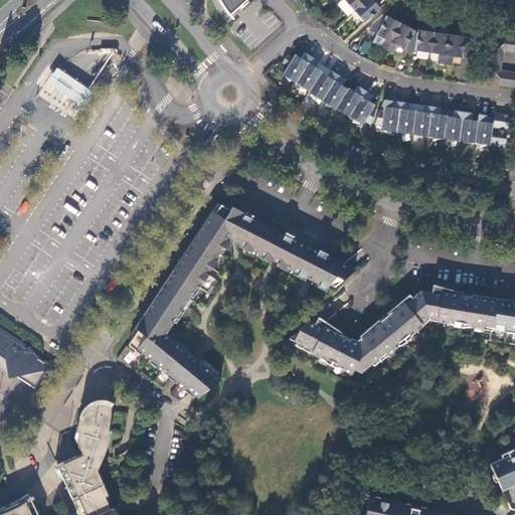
[(219,0),(222,5),(227,11),(230,15),(245,0),(219,0)]
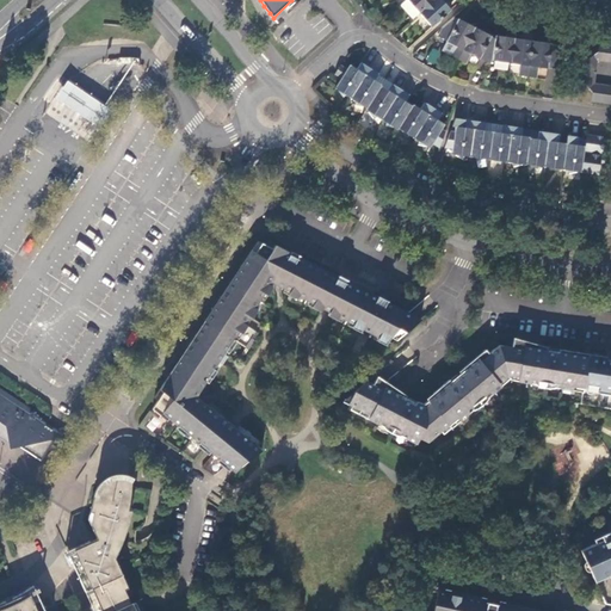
[(419,13),(406,0),(400,6),(412,20),(419,13)]
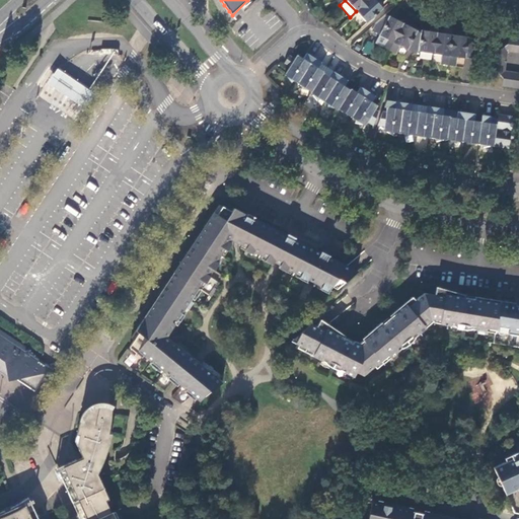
[(345,0),(356,11),(368,0),(345,0)]
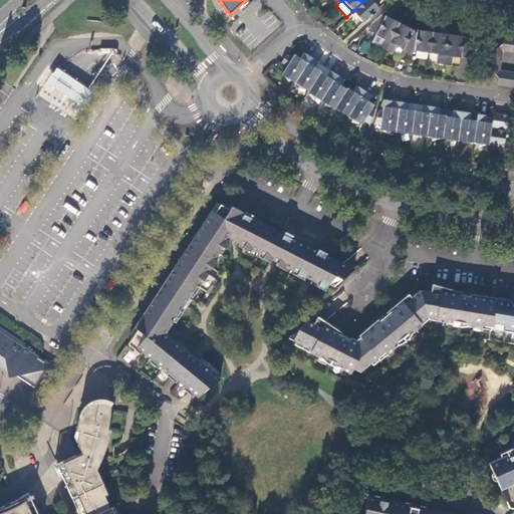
[(363,23),(379,8),(372,0),(364,0),(352,11),(363,23)]
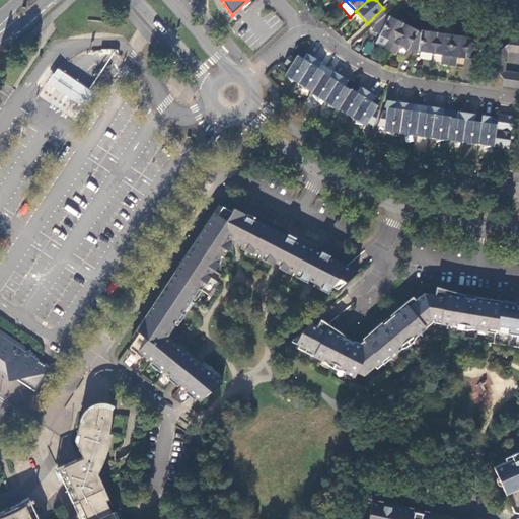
[(390,50),(403,22),(389,14),(388,16),(386,14),(374,25),(373,30),(381,34),(386,38),(383,46),(390,50)]
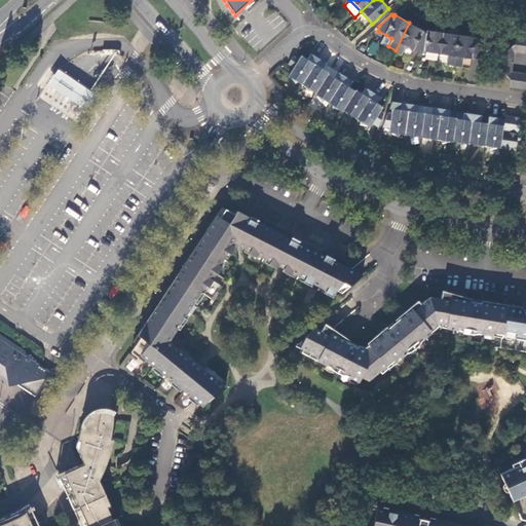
[(440,54),(444,23),(439,22),(437,31),(426,30),(426,33),(423,51),(440,54)]
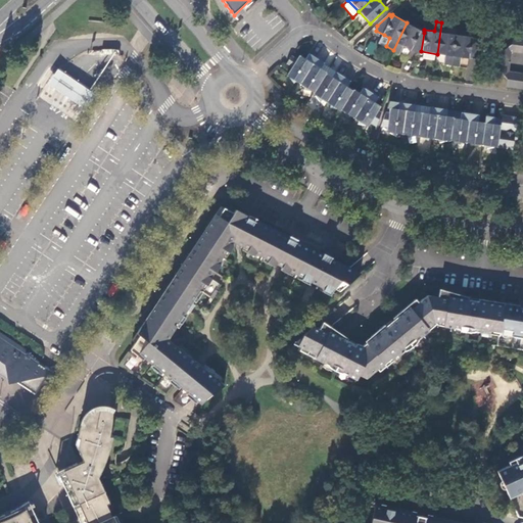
[(422,31),(407,22),(393,50),(398,53),(403,45),(411,49),(413,48),(421,53),(421,51),(424,33),(421,32),(422,31)]
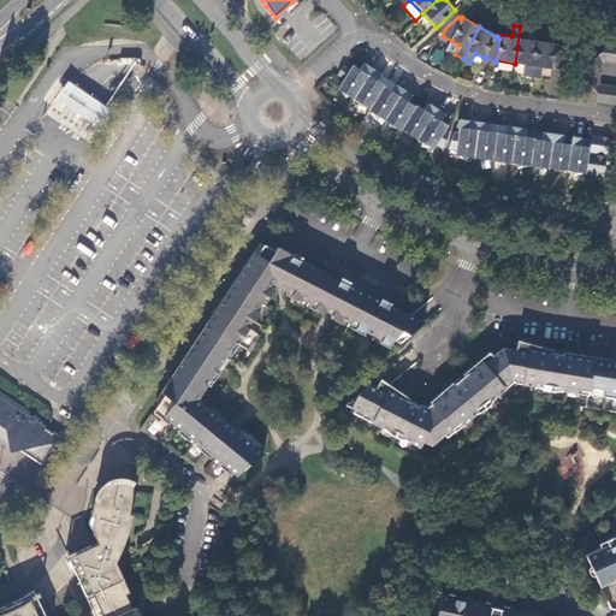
[(532,76),(537,41),(527,39),(527,29),(520,27),(515,64),(525,65),(523,75),(532,76)]
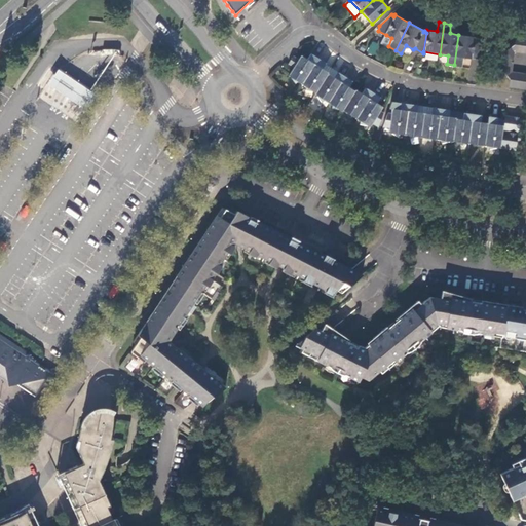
[(479,60),(482,39),(458,35),(454,65),(462,66),(463,57),(479,60)]
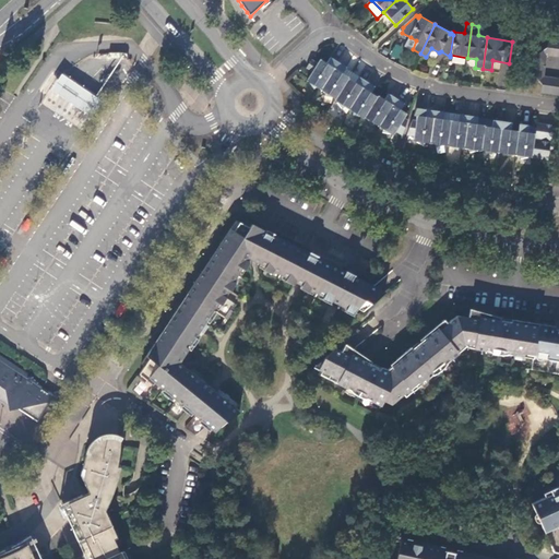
[(558,56),(558,39),(548,38),(547,46),(536,54),(530,52),(528,61),(546,64),(548,55),(558,56)]
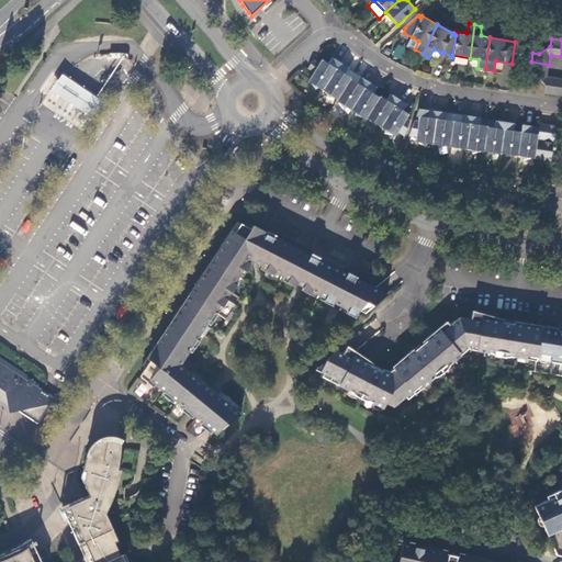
[(314,72),(310,79),(307,82),(312,85),(315,89),(318,88),(324,91),(340,63),(333,57),(328,63),(323,59),(319,64),(314,72)]
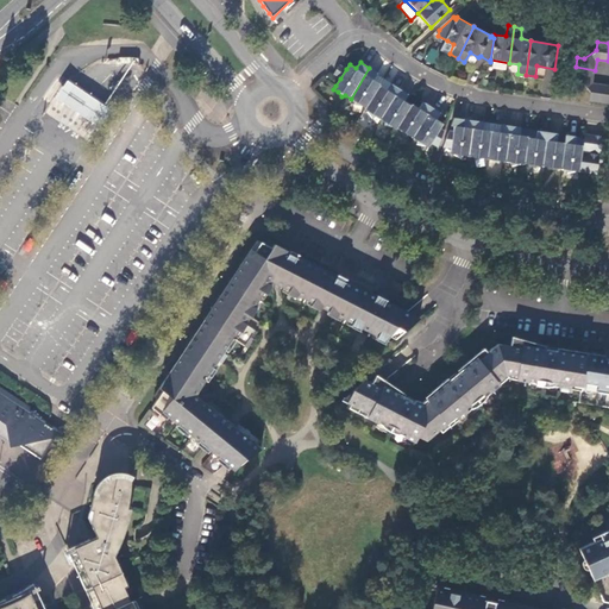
[(340,79),(346,69),(340,66),(334,75),(340,79)]
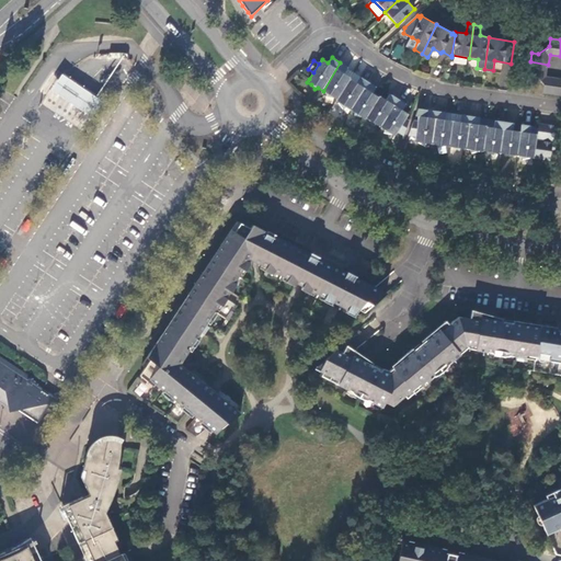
[(350,79),(351,78),(344,72),(346,68),(347,67),(340,63),(323,91),(325,93),(327,96),(333,98),(338,100),(350,79)]
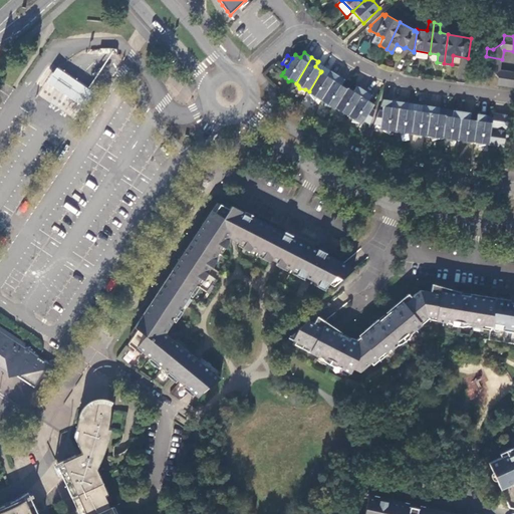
[(502,63),(485,60),(484,68),(492,69),(497,78),(496,85),(513,86),(513,71),(500,69),(502,63)]
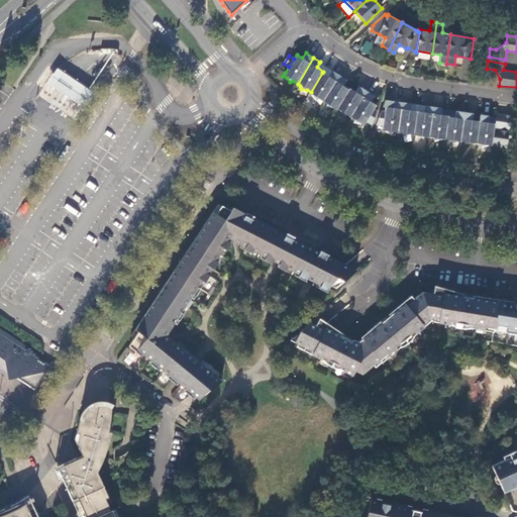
[(326,67),(319,63),(317,67),(323,72),(326,67)]
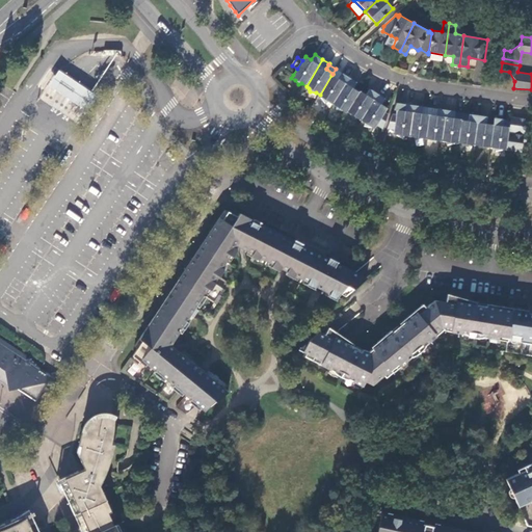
[(342,73),(336,69),(333,74),(331,75),(338,79),(342,73)]
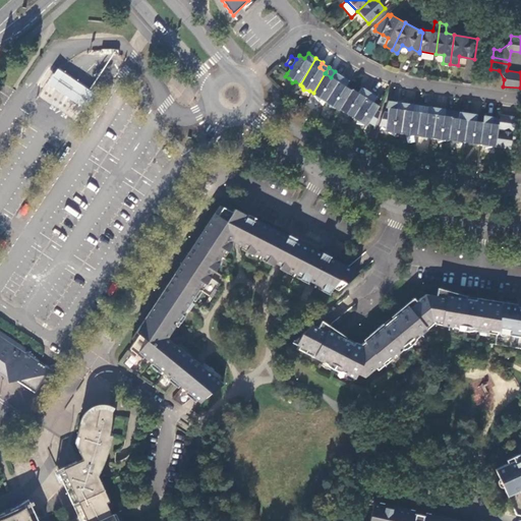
[(76,103),(84,109),(95,94),(84,87),(73,79),(68,76),(63,73),(57,69),(48,83),(54,87),(65,95),(76,103)]
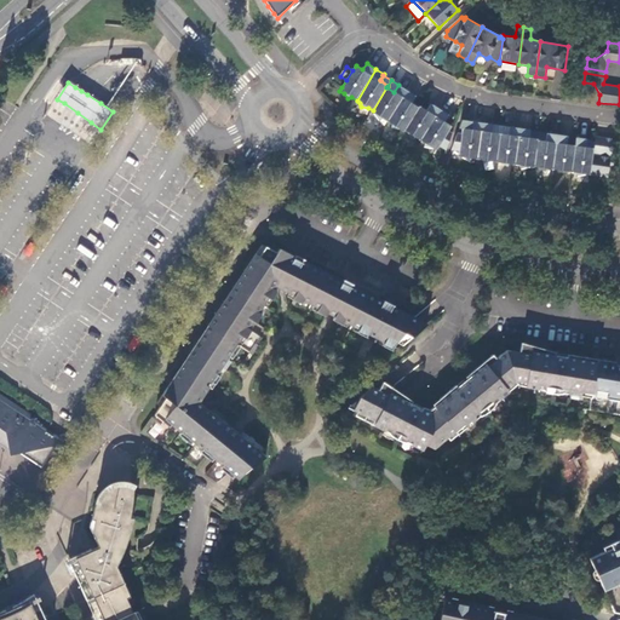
[(388,122),(407,91),(399,85),(394,92),(386,87),(373,110),(372,112),(379,119),(383,119),(388,122)]
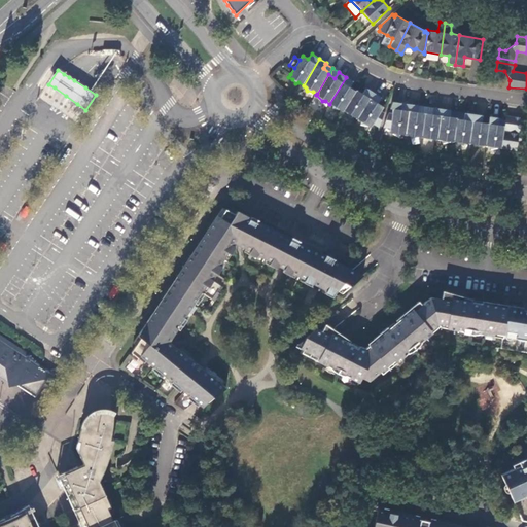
[(353,81),(346,77),(329,104),(334,106),(334,108),(341,111),(343,112),(344,110),(356,92),(349,86),(353,81)]
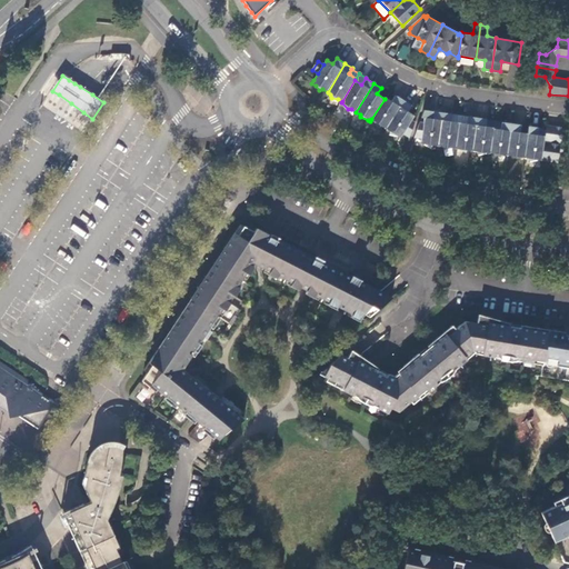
[(387,129),(405,99),(396,95),(392,100),(386,97),(385,99),(371,119),(375,121),(378,127),(382,126),(387,129)]
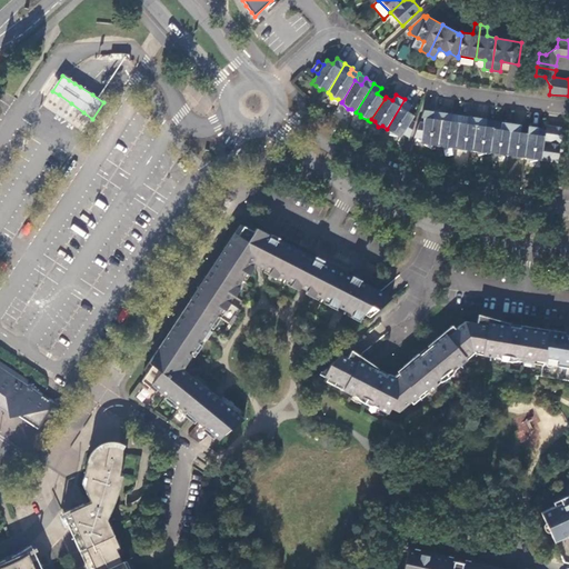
[(405,99),(387,129),(391,131),(391,135),(397,136),(401,138),(403,133),(410,138),(417,122),(412,119),(416,115),(409,110),(412,105),(405,99)]
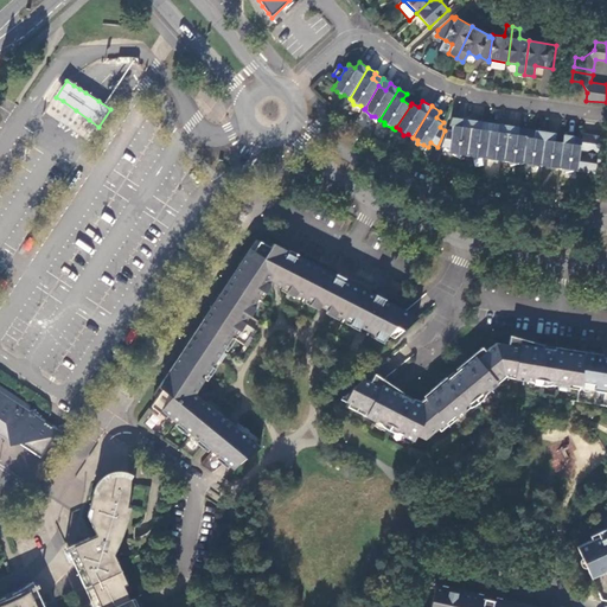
[(468,155),(472,121),(461,120),(461,127),(453,126),(452,129),(449,128),(443,146),(449,147),(448,152),(453,153),(460,158),(461,154),(468,155)]
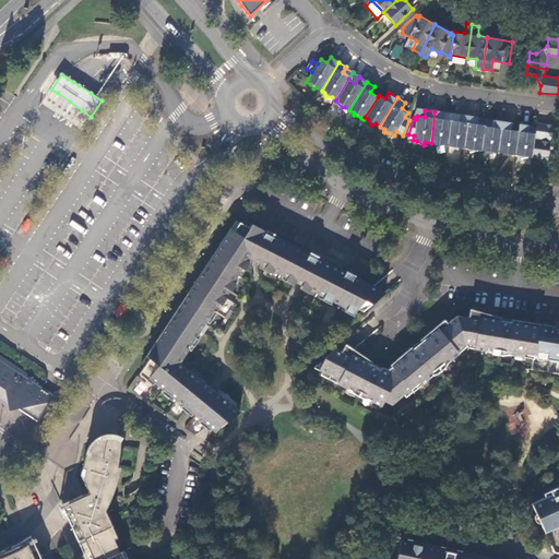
[(448,145),(451,120),(442,119),(443,113),(435,111),(431,143),(435,143),(437,146),(444,144),(448,145)]
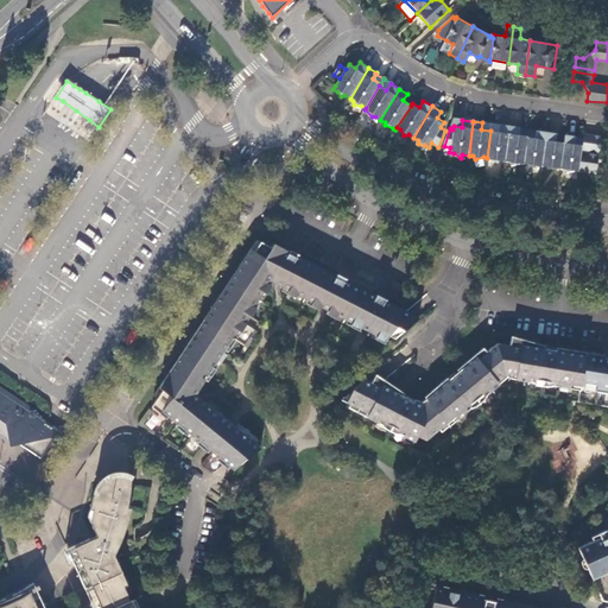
[(498,163),(500,158),(506,159),(510,126),(500,125),(499,132),(491,131),(487,158),(491,159),(498,163)]
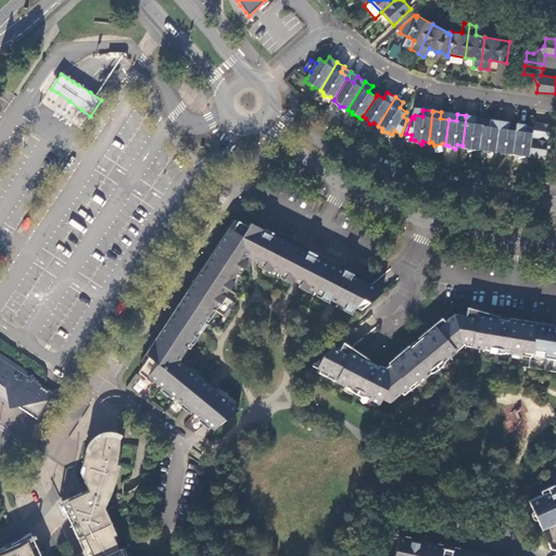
[(482,125),(482,124),(475,123),(476,117),(466,115),(463,146),(466,147),(467,150),(476,148),(479,149),(482,125)]
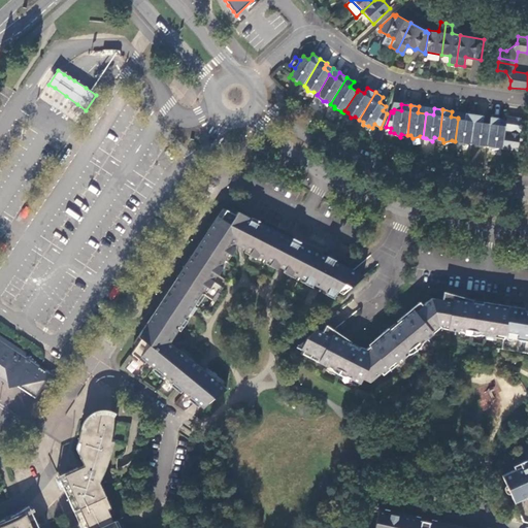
[(471,143),(474,113),(467,112),(466,120),(458,119),(455,141),(455,142),(459,142),(464,145),(465,142),(471,143)]
